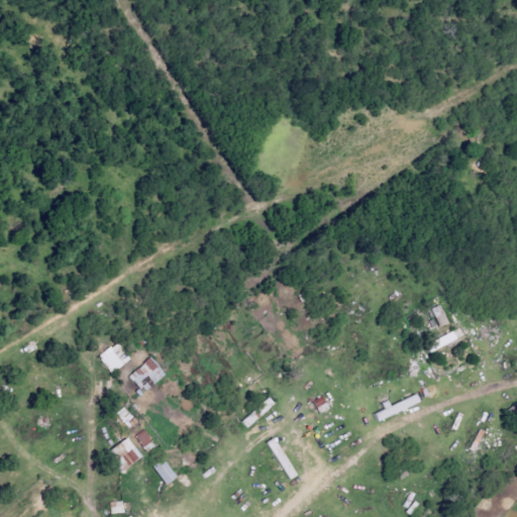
[(131,359),(118,342),(99,356),(112,374),(131,359)]
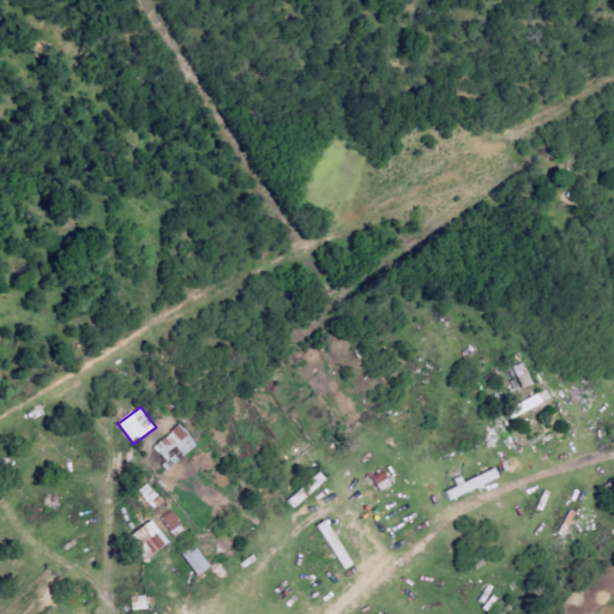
[(182,458),(198,445),(180,425),(154,449),(170,468),(182,458)]
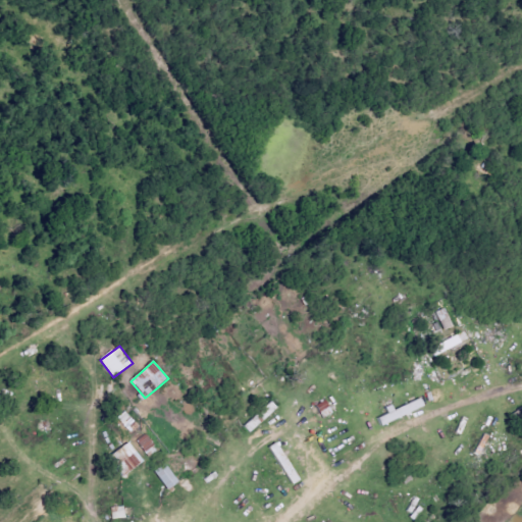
[(388,410),(389,414),(380,417),(382,424),(426,408),(423,398),(388,410)]
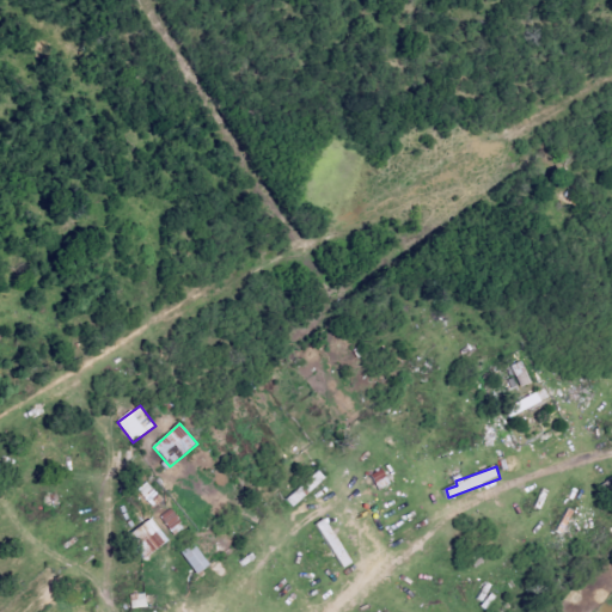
[(326,478),(320,471),(288,500),(294,507),(326,478)]
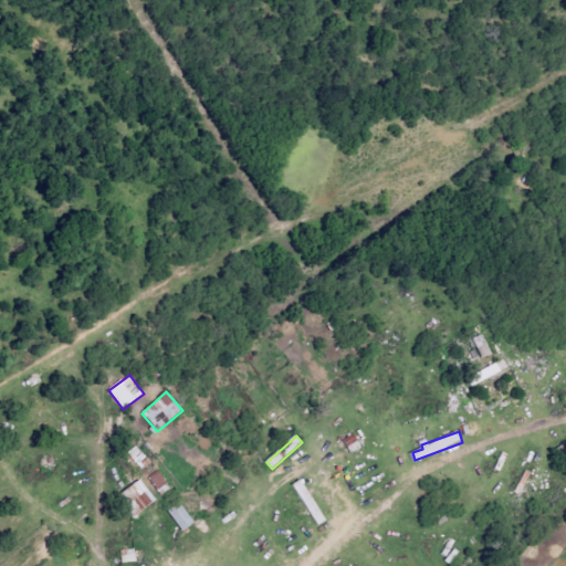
[(171,489),(159,471),(149,478),(161,495),(171,489)]
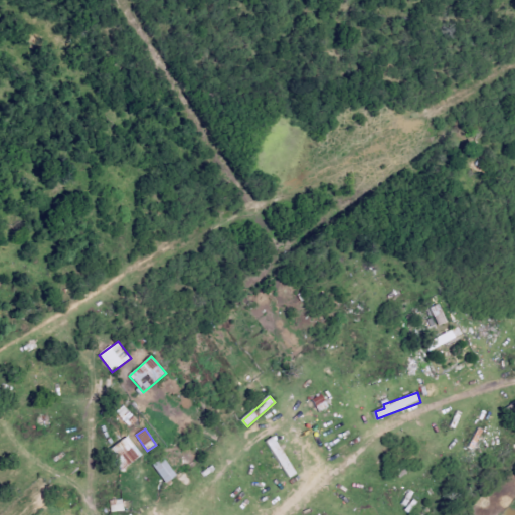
[(143,457),(130,437),(109,450),(122,470),(143,457)]
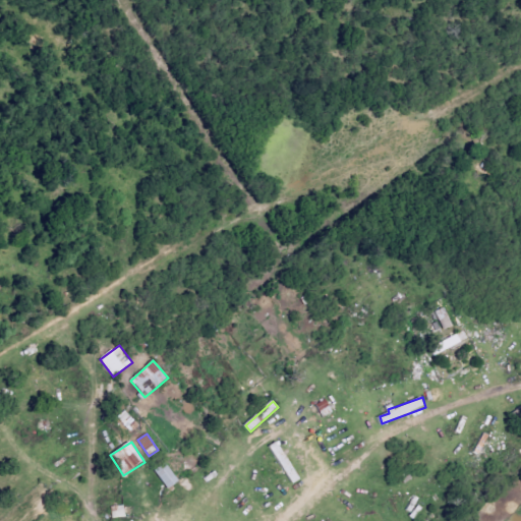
[(292,484),(299,480),(280,442),(272,445),(292,484)]
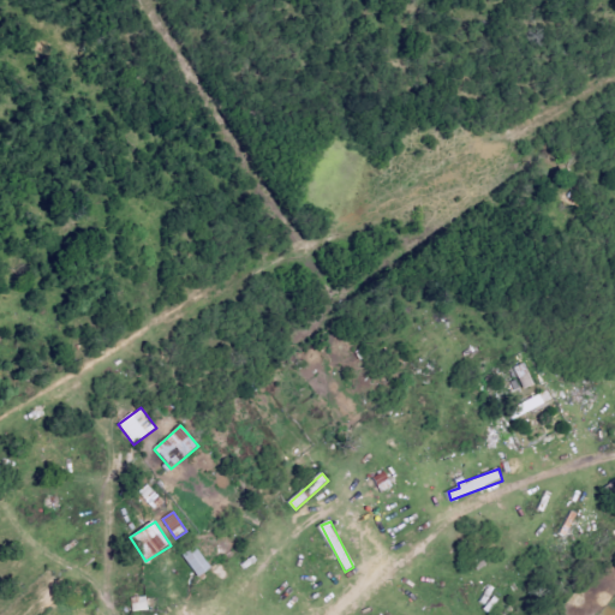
[(213,568),(196,545),(183,556),(199,578),(213,568)]
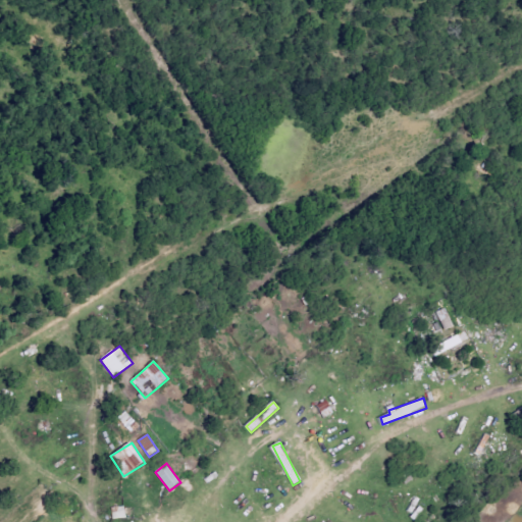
[(112,507),(113,519),(126,518),(125,506),(112,507)]
